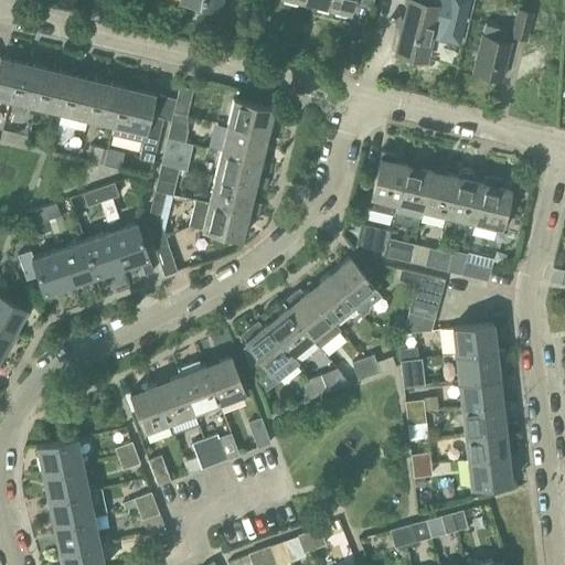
[(222,0),(181,0),(182,1),(220,11),(222,0)]
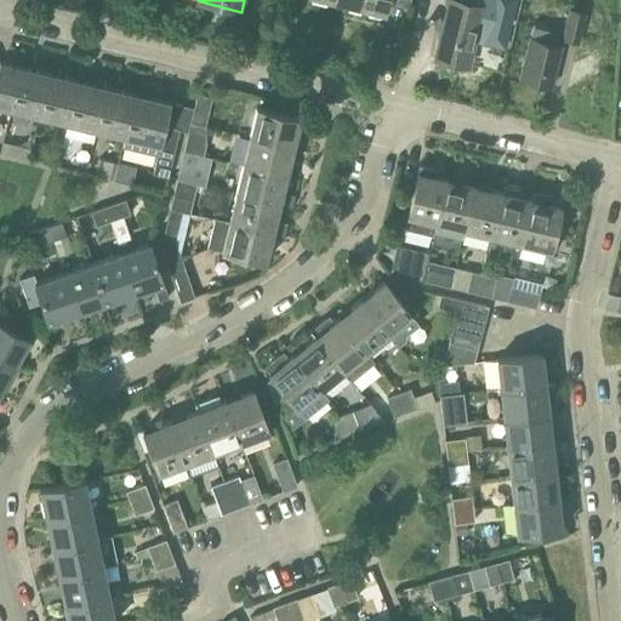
[(317,0),(385,16),(388,3),(409,7),(409,0),(317,0)]
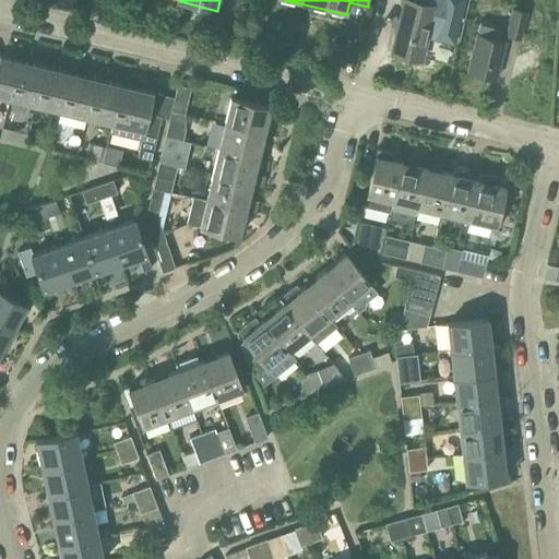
[(447,9),(409,0),(404,0),(392,52),(423,60),(432,21),(443,23),(447,9)]
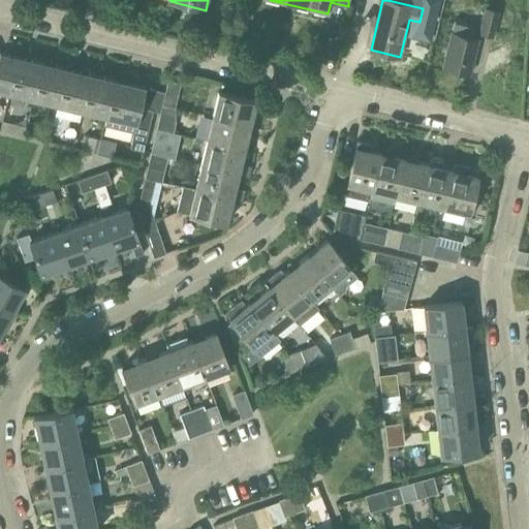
[(445,13),(439,40),(450,43),(445,68),(475,75),(488,24),(445,13)]
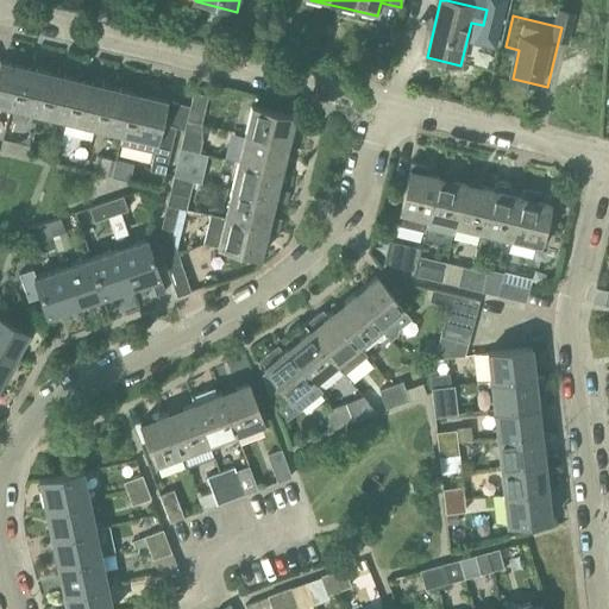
[(562,27),(547,87),(582,95),(589,64),(603,68),(608,48),(608,29),(608,23),(595,20),(591,35),(583,32),(562,27)]
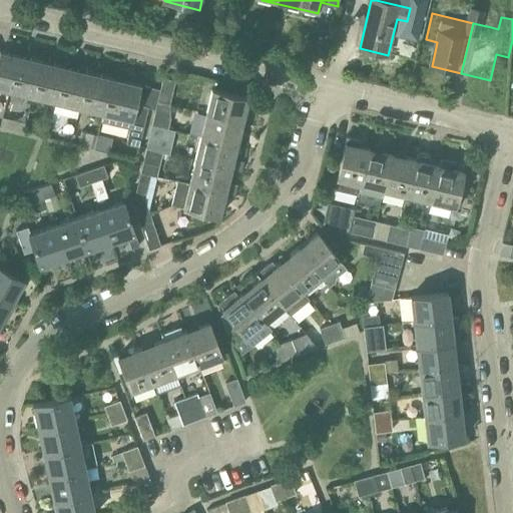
[(18,79),(24,56),(0,50),(0,51),(0,92),(1,92),(2,87),(10,89),(13,78),(18,79)]
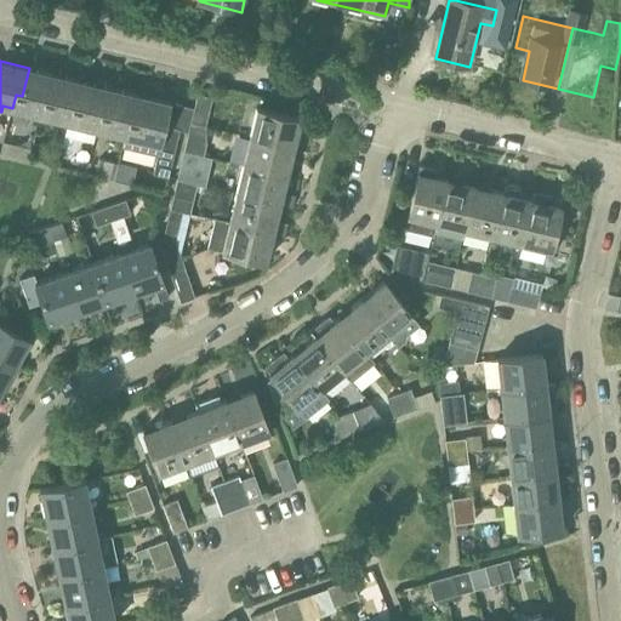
[(51,102),(57,74),(29,68),(22,96),(16,95),(12,108),(41,115),(45,101),(51,102)]
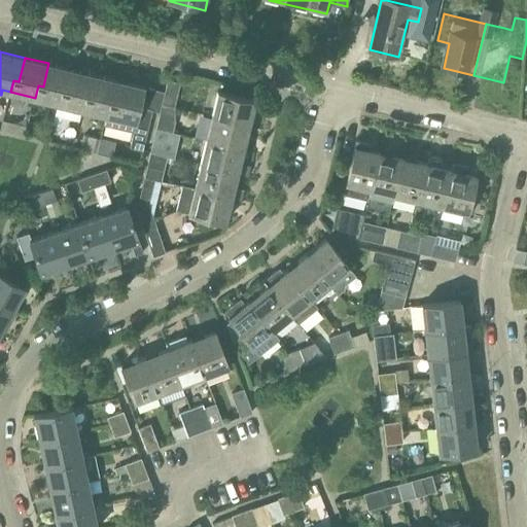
[(67,93),(73,69),(48,63),(43,86),(38,85),(35,98),(59,104),(62,92),(67,93)]
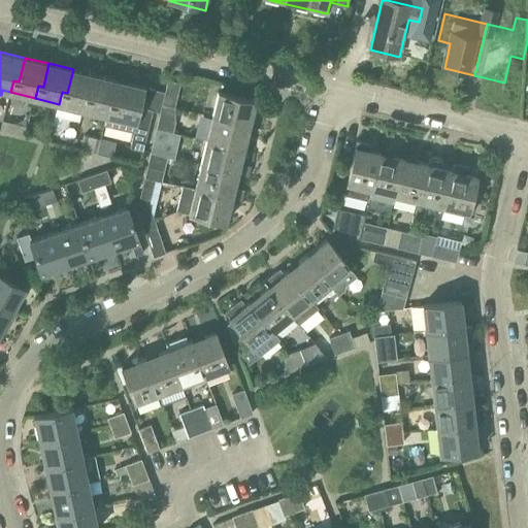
[(73,69),(67,93),(62,92),(59,104),(84,110),(87,98),(92,99),(97,75),(73,69)]
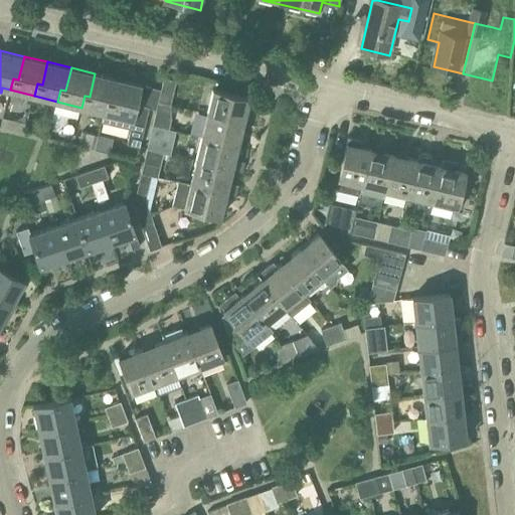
[(95,73),(90,97),(84,96),(81,108),(103,113),(106,99),(114,101),(119,78),(95,73)]
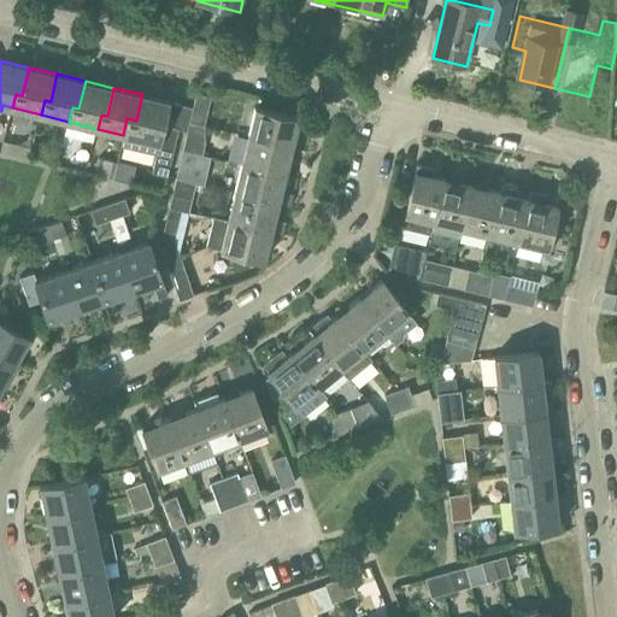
[(123,135),(121,146),(157,154),(152,172),(168,176),(180,129),(165,125),(170,101),(142,94),(136,121),(127,118),(123,135)]
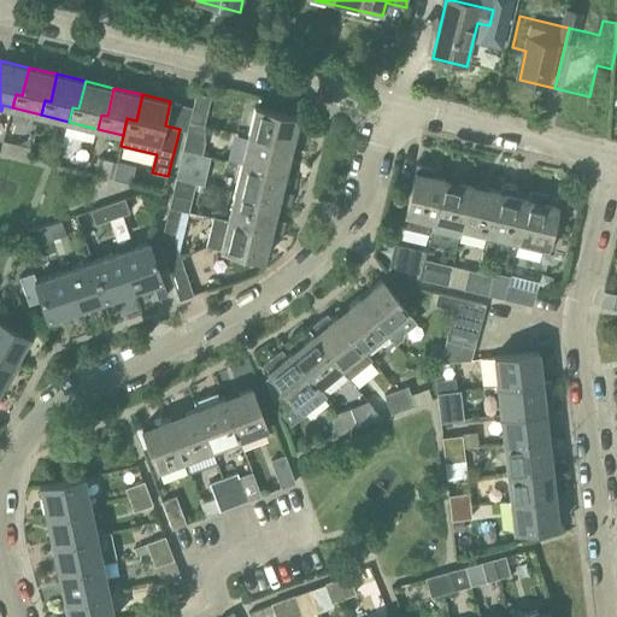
[(191,123),(205,127),(212,98),(198,94),(191,123)]
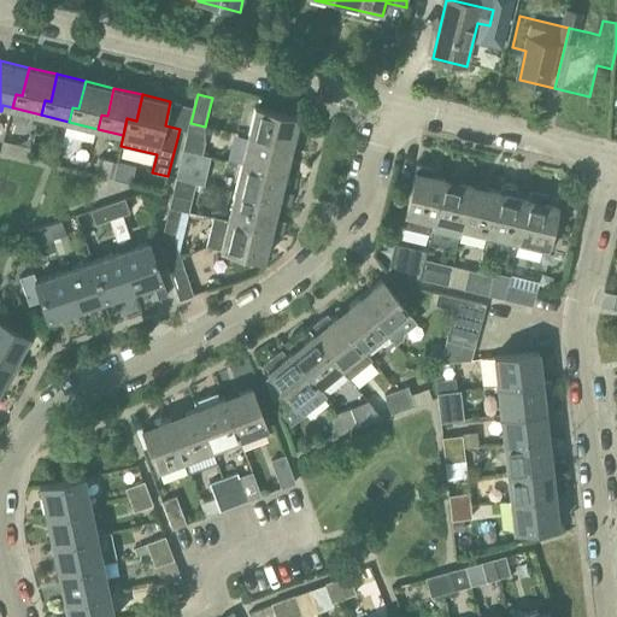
[(293,147),(300,119),(256,109),(250,136),(293,147)]
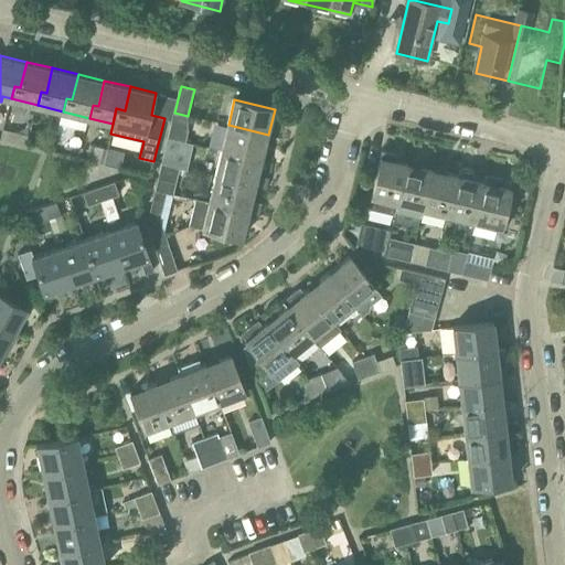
[(263,161),(268,135),(228,125),(222,151),(263,161)]
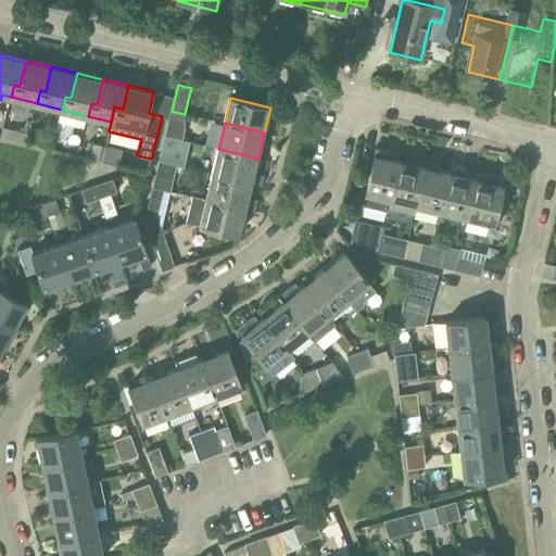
[(168,125),(165,137),(184,141),(186,129),(168,125)]
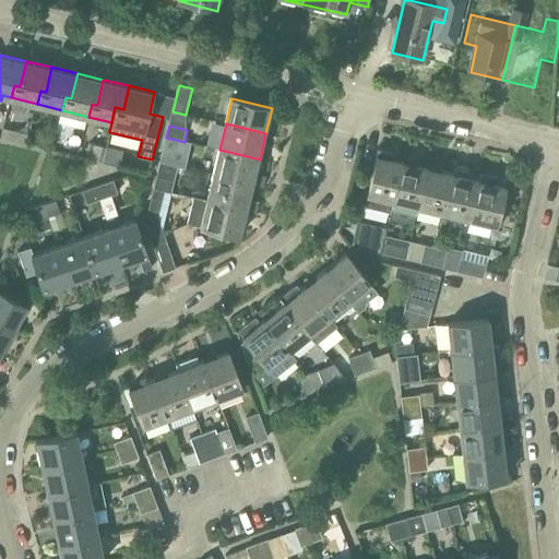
[(164,149),(181,153),(185,142),(166,138),(164,149)]
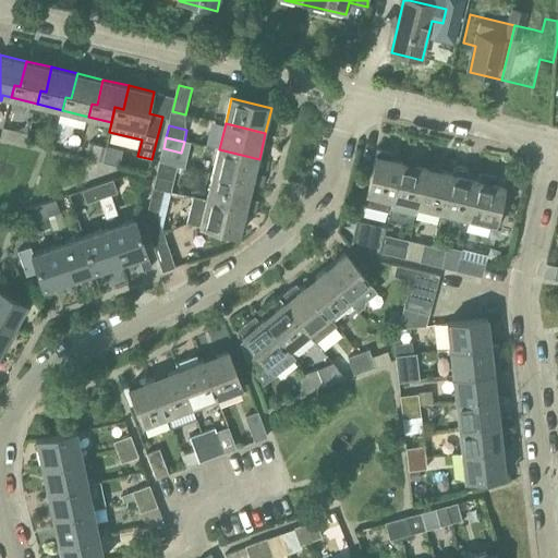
[(106,148),(93,146),(89,158),(102,161),(106,148)]
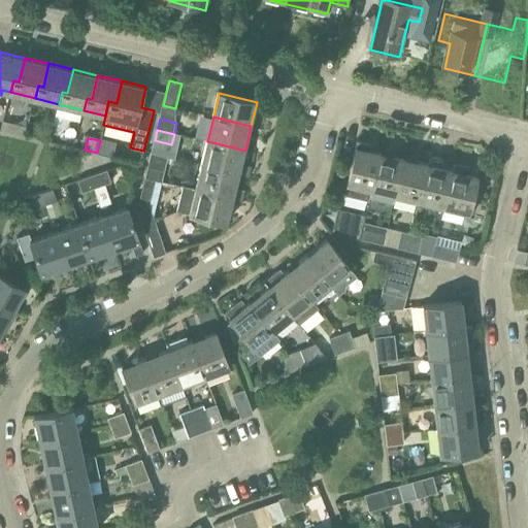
[(239,174),(245,151),(207,141),(201,166),(239,174)]
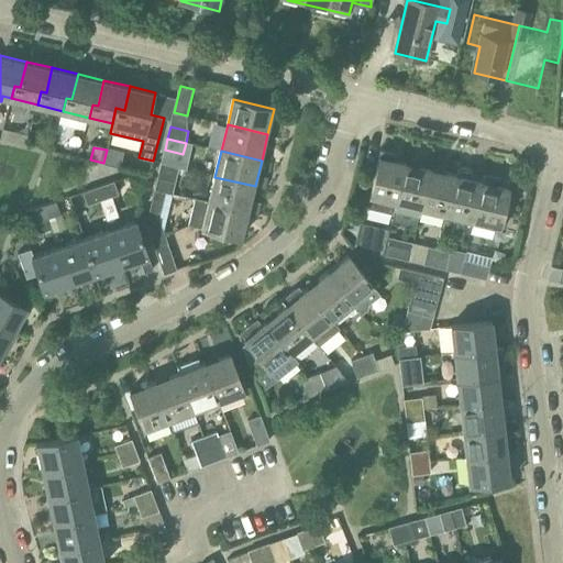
[(381,152),(379,157),(370,197),(367,208),(394,214),(394,211),(396,203),(406,163),(395,161),(397,155),(381,152)]
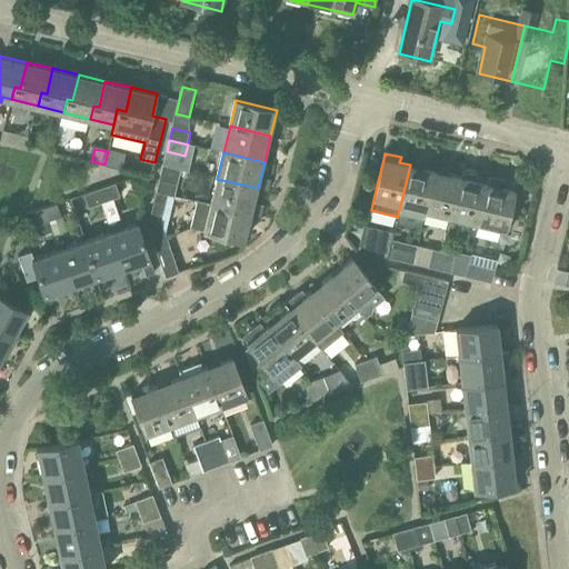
[(423,219),(425,211),(427,211),(436,171),(410,165),(400,206),(398,213),(423,219)]
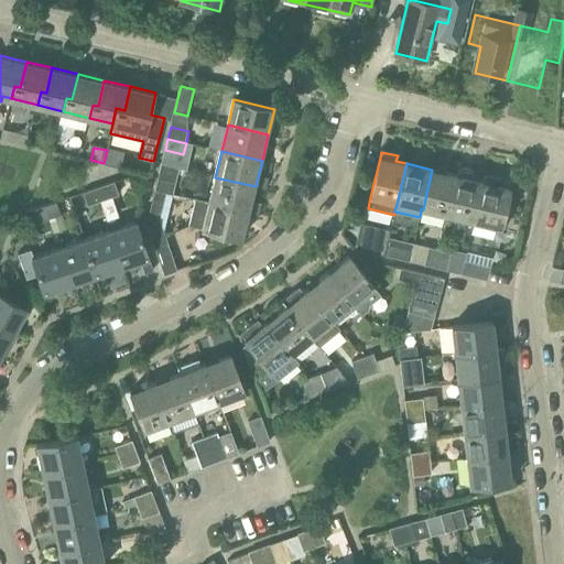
[(159,174),(174,179),(179,176),(180,169),(162,164),(159,174)]
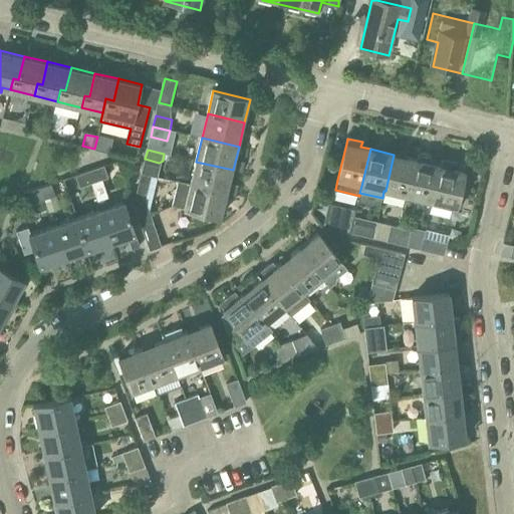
[(432,164),(433,160),(430,156),(424,154),(419,157),(418,161),(410,197),(433,202),(442,166),(432,164)]
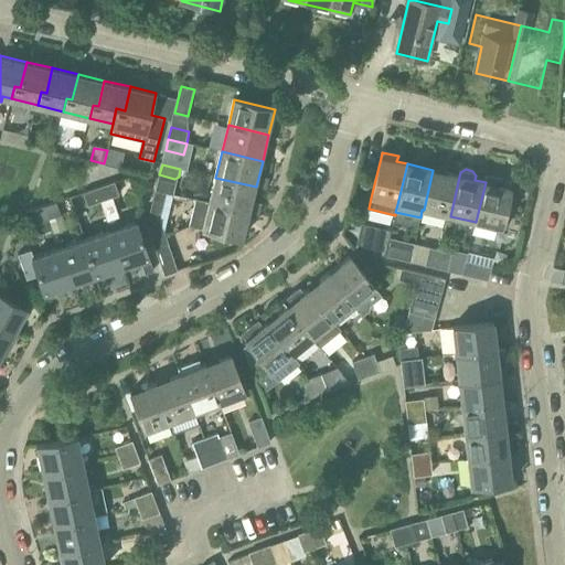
[(450,216),(459,177),(433,170),(424,210),(450,216)]
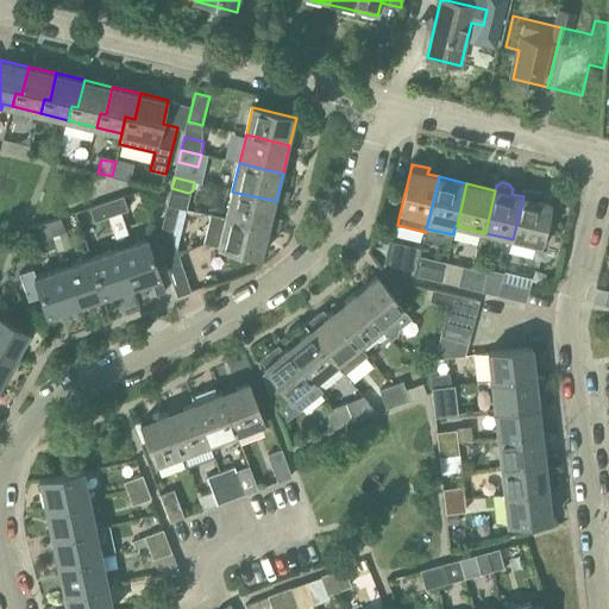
[(513,239),(541,246),(542,244),(548,246),(552,228),(546,227),(552,203),(538,200),(539,193),(526,189),(523,196),(513,239)]
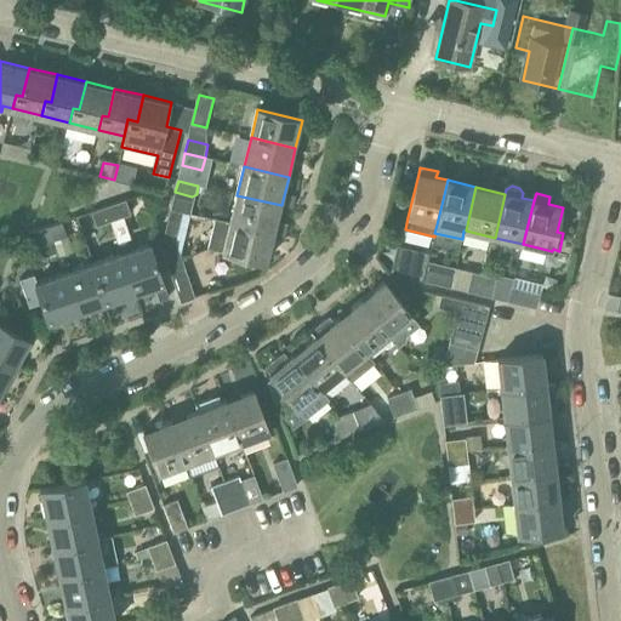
[(274,234),(281,205),(237,195),(231,223),(274,234)]
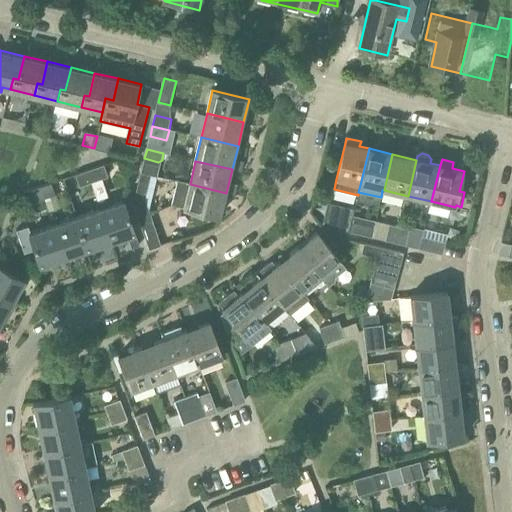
[(160,167),(143,164),(141,174),(157,177),(160,167)]
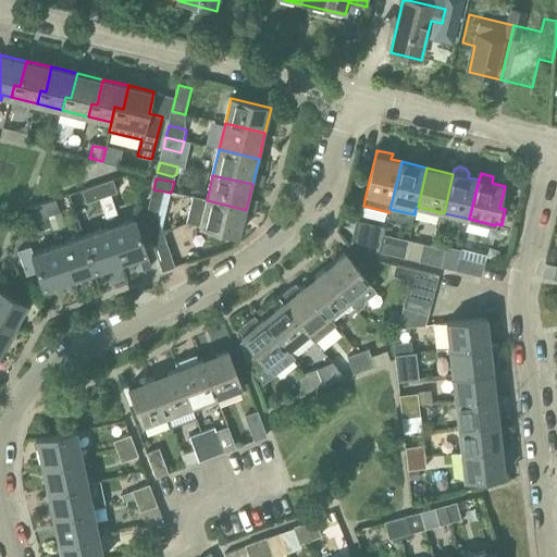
[(112,195),(108,182),(95,186),(99,199),(112,195)]
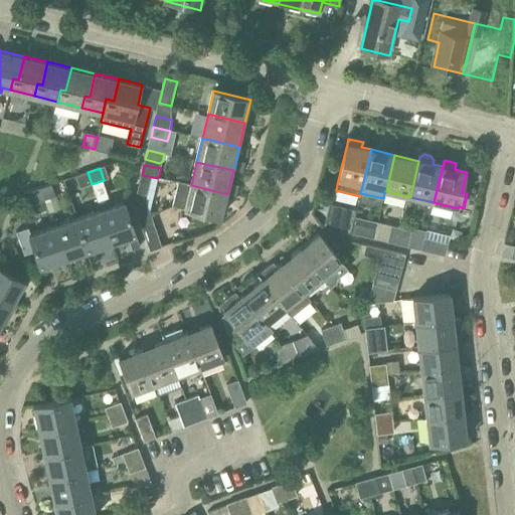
[(92,184),(88,172),(76,176),(80,188),(92,184)]
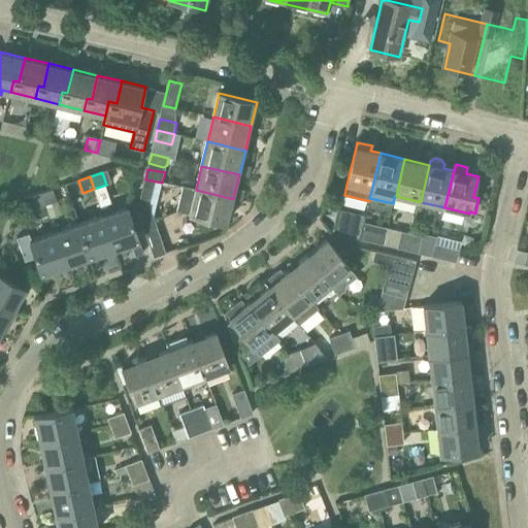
[(233,199),(196,190),(183,187),(176,211),(227,224),(233,199)]
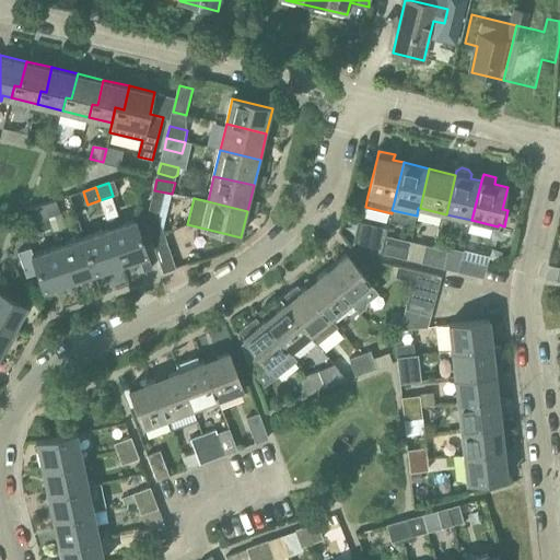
[(61,213),(57,200),(44,205),(48,218),(61,213)]
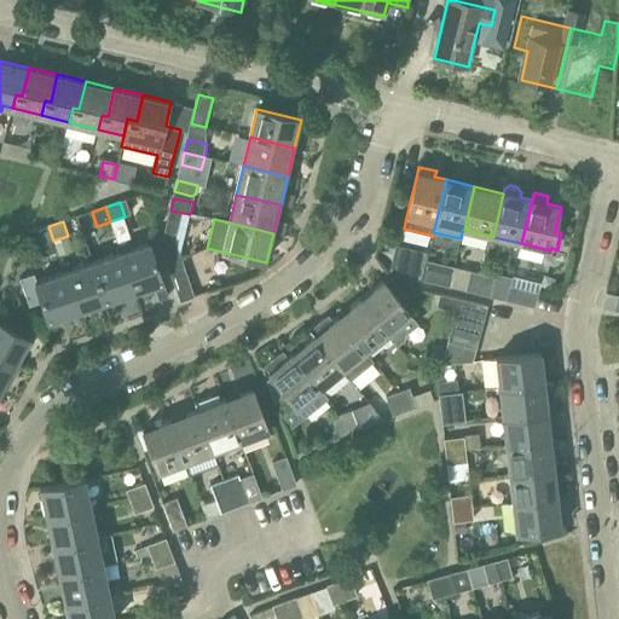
[(48,226),(35,230),(40,244),(53,241),(48,226)]
